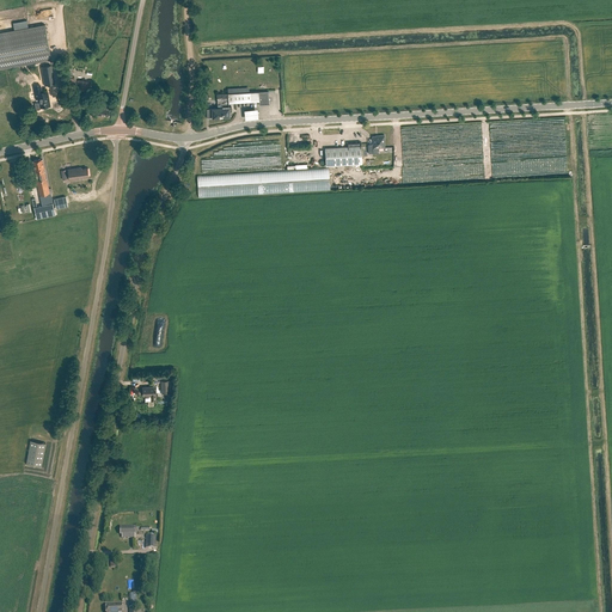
[(0,69),(51,61),(46,25),(0,32),(0,69)]
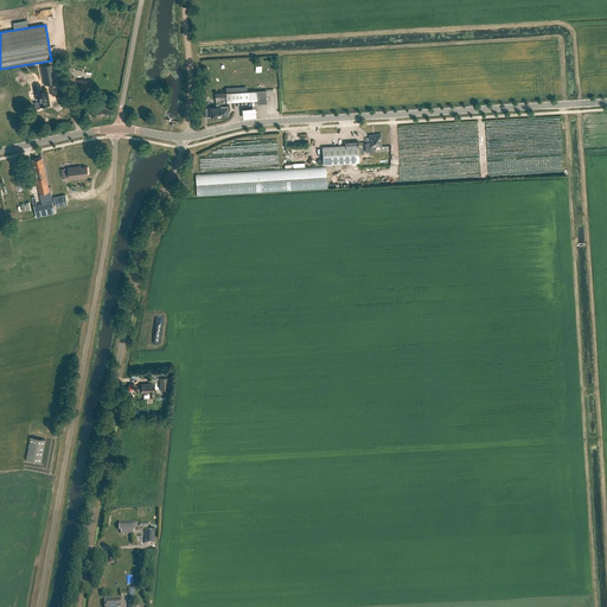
[(42,66),(44,85),(56,83),(52,64),(42,66)]
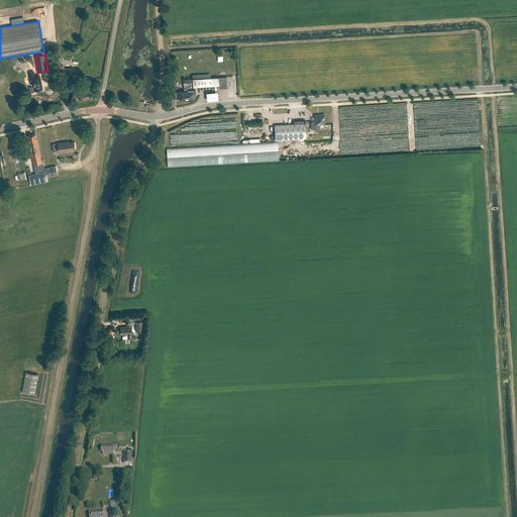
[(66,73),(65,76),(73,77),(75,70),(64,68),(64,72),(66,73)]
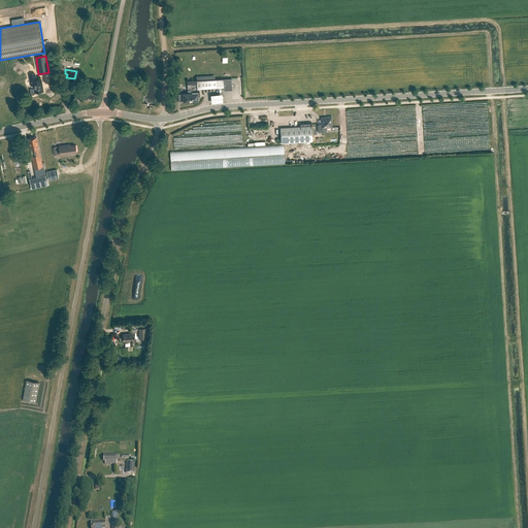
[(43,92),(41,79),(36,80),(34,73),(29,74),(31,86),(32,86),(33,89),(30,90),(31,95),(34,94),(35,93),(43,92)]
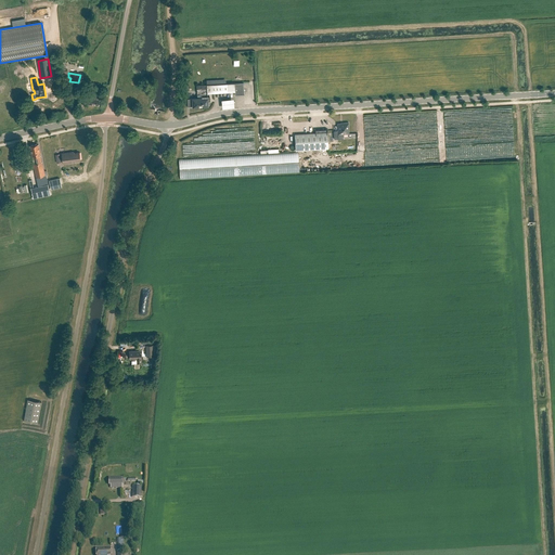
[(207,97),(207,93),(234,92),(235,95),(244,95),(244,84),(226,84),(226,79),(206,80),(206,85),(197,86),(197,98),(193,99),(188,99),(188,106),(189,107),(198,107),(198,106),(208,105),(207,102),(209,102),(209,97),(207,97)]
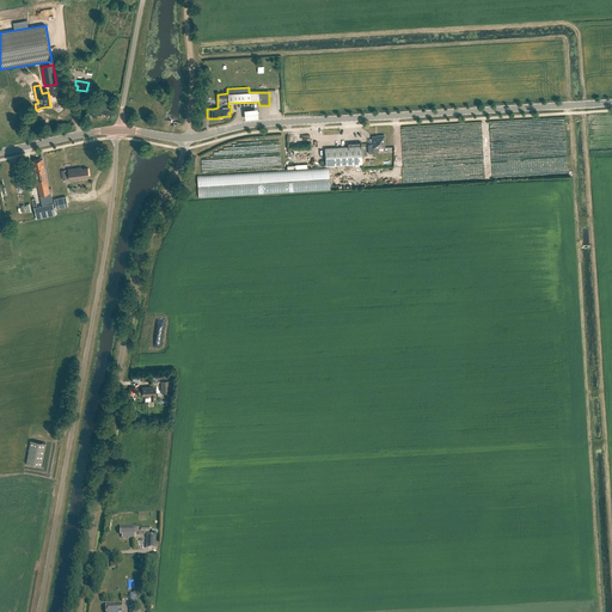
[(109,117),(110,110),(108,110),(109,105),(104,105),(103,109),(95,108),(93,115),(109,117)]
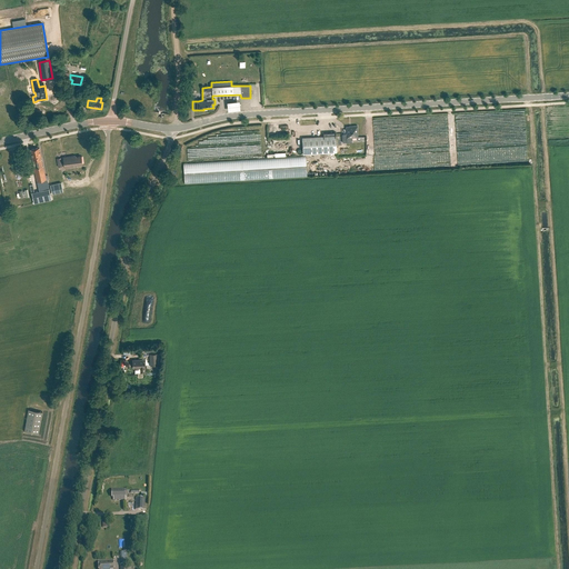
[(239,101),(228,103),(228,111),(240,110),(239,101)]
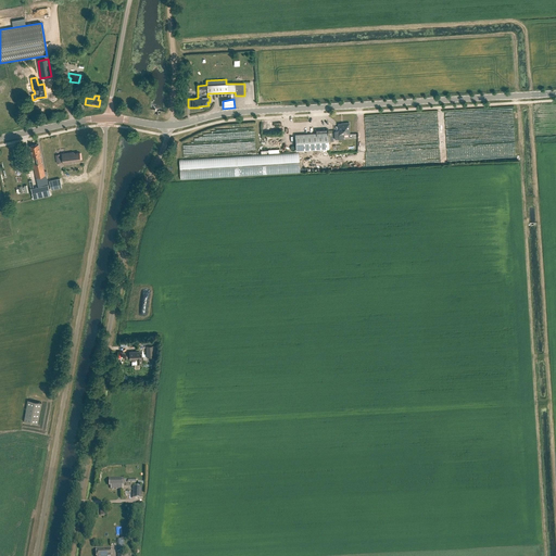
[(350,134),(350,124),(338,124),(339,131),(335,131),(335,139),(344,139),(344,135),(350,134)]
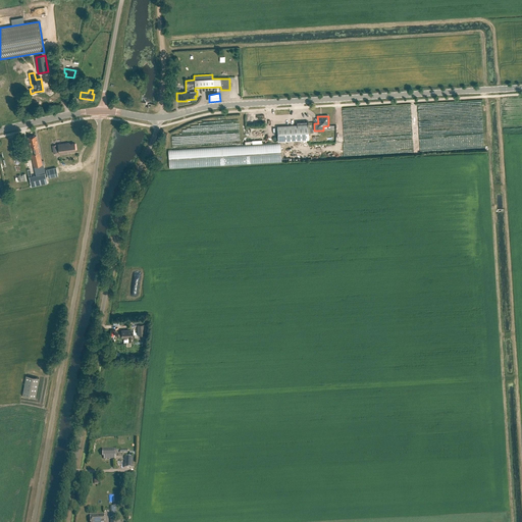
[(309,140),(308,124),(277,126),(278,142),(309,140)]
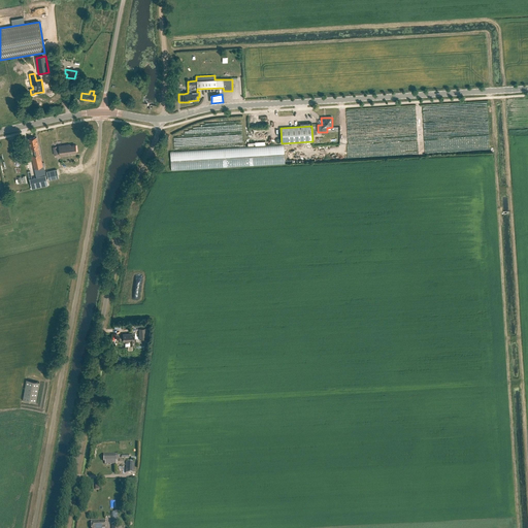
[(28,139),(32,156),(34,169),(45,167),(44,163),(42,163),(40,154),(38,147),(39,147),(36,137),(28,139)]
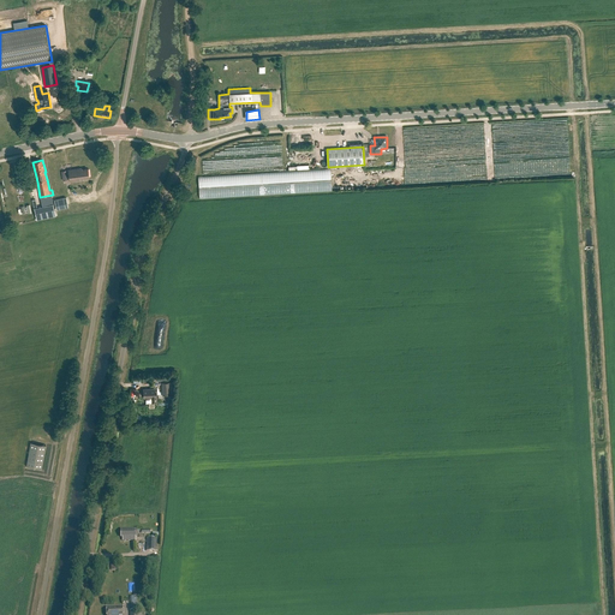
[(88,169),(82,169),(82,168),(69,171),(70,181),(84,180),(84,178),(89,178),(88,169)]
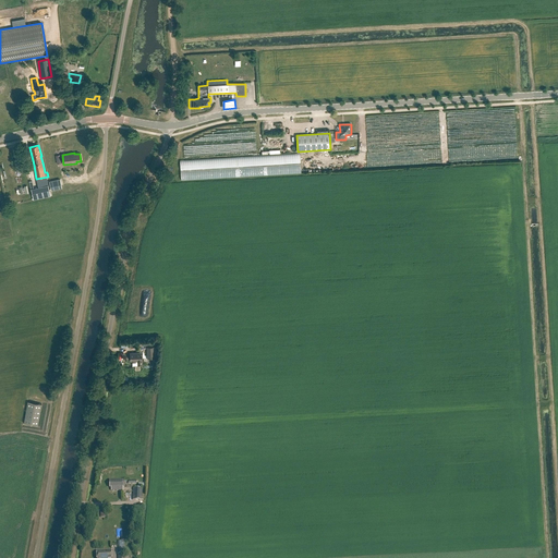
[(300,154),(178,160),(179,180),(301,173),(300,154)]
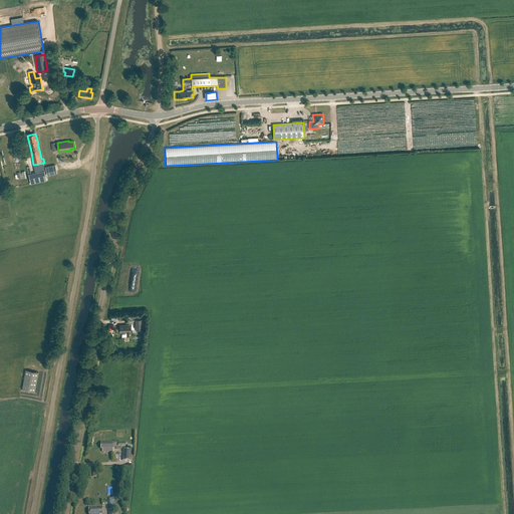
[(55,165),(45,168),(47,176),(57,174),(55,165)]
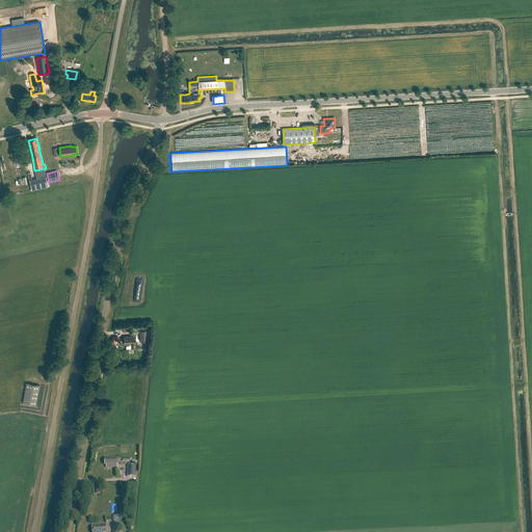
[(125,344),(131,344),(131,348),(136,348),(136,344),(136,341),(134,341),(134,337),(124,337),(125,344)]
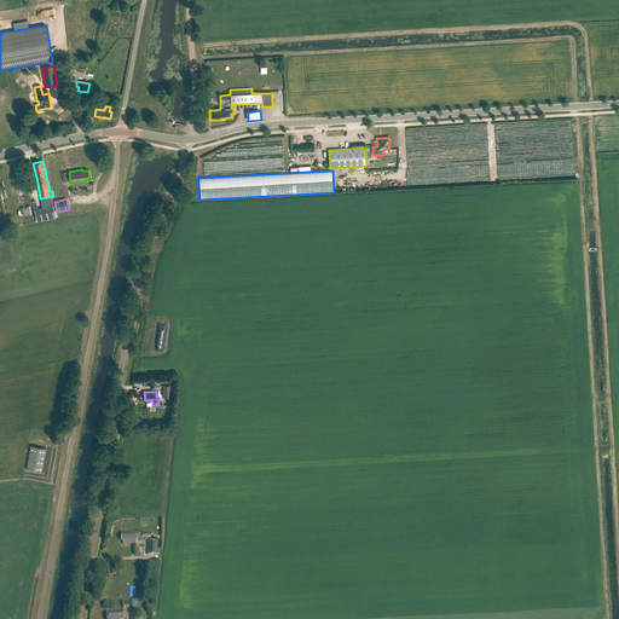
[(42,472),(46,449),(30,446),(27,469),(42,472)]
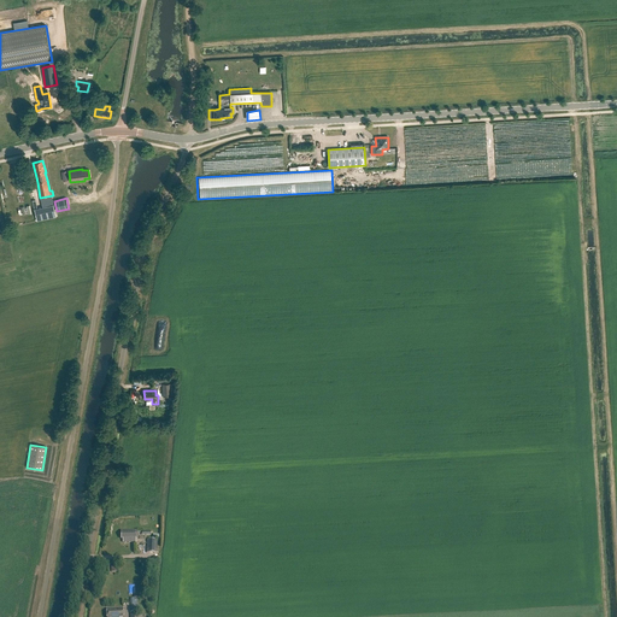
[(136,542),(136,530),(122,530),(122,540),(123,540),(123,542),(136,542)]
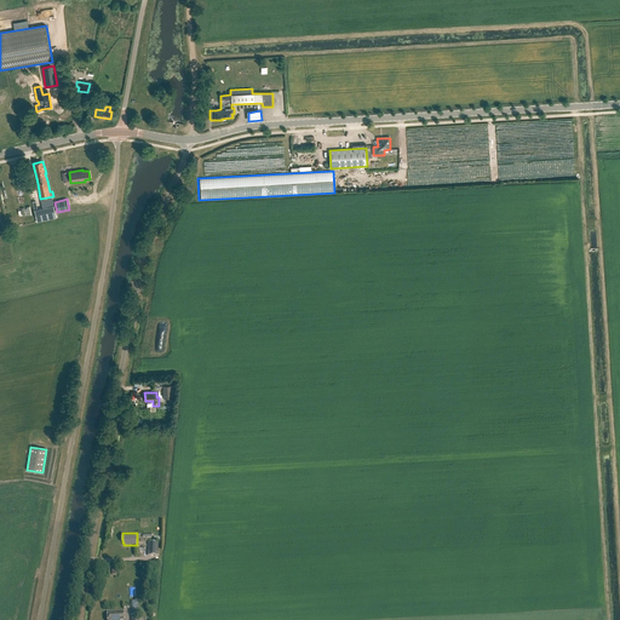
[(159,543),(148,543),(148,556),(158,556),(159,543)]
